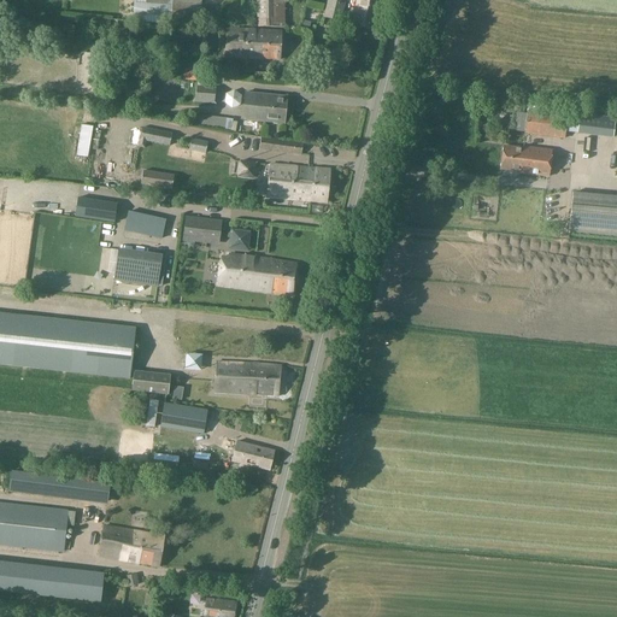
[(134,0),(133,22),(170,24),(171,0),(134,0)]
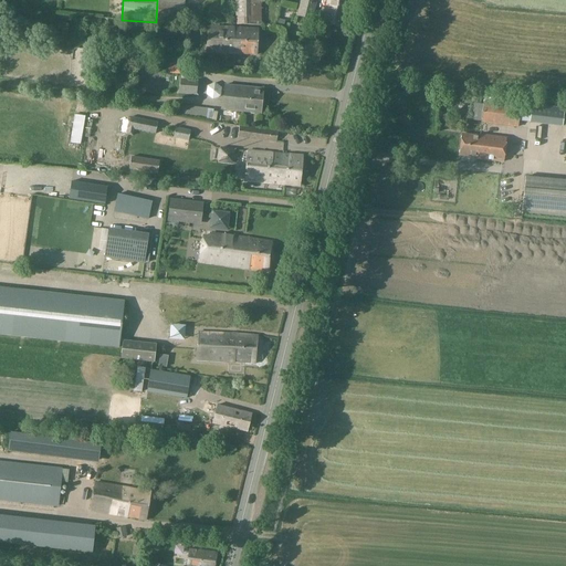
[(167,0),(157,0),(156,22),(166,22),(167,0)]
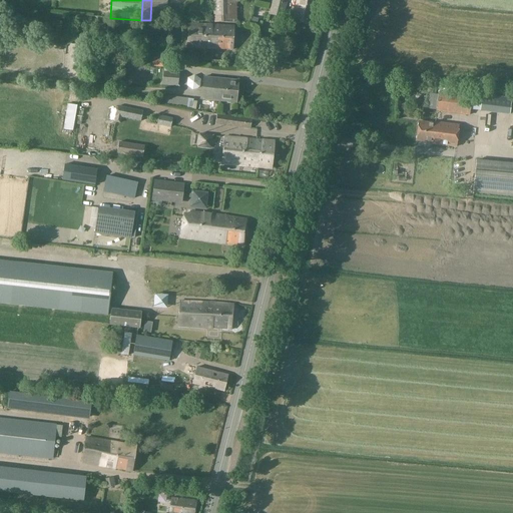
[(166,0),(151,0),(150,20),(165,21),(166,0)]
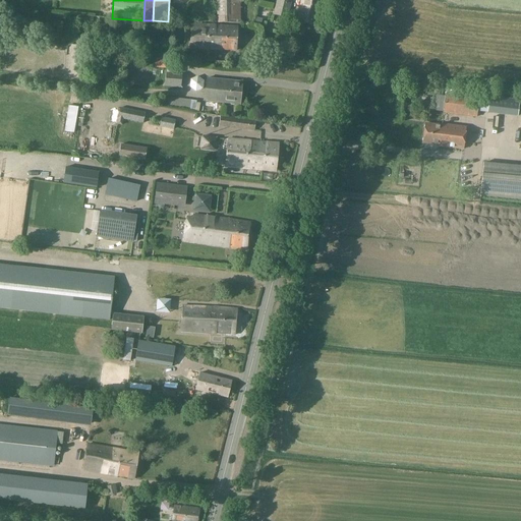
[(243,0),(219,0),(220,21),(240,20),(239,2),(243,2),(243,0)]
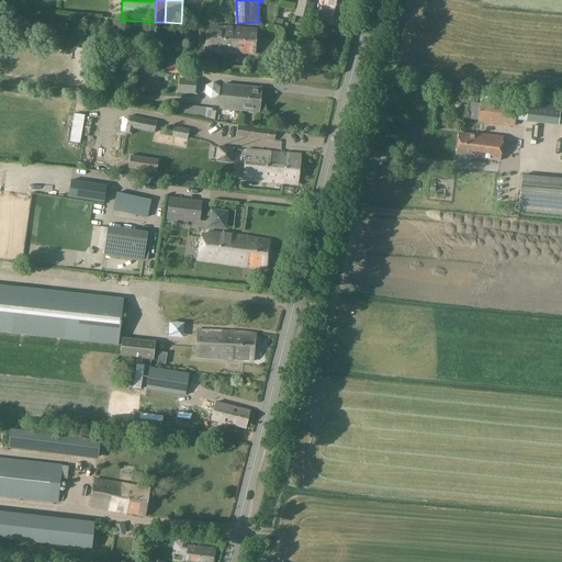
[(313,0),(300,0),(296,15),(311,19),(315,4),(312,3),(313,0)]
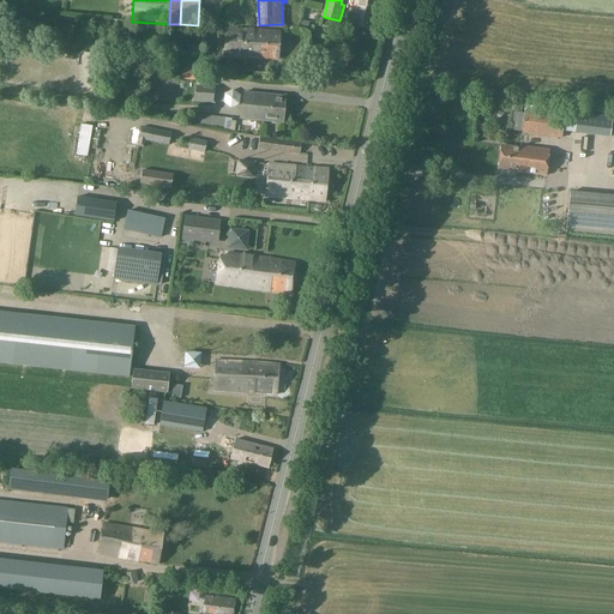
[(378,0),(357,0),(351,24),(371,30),(378,0)]
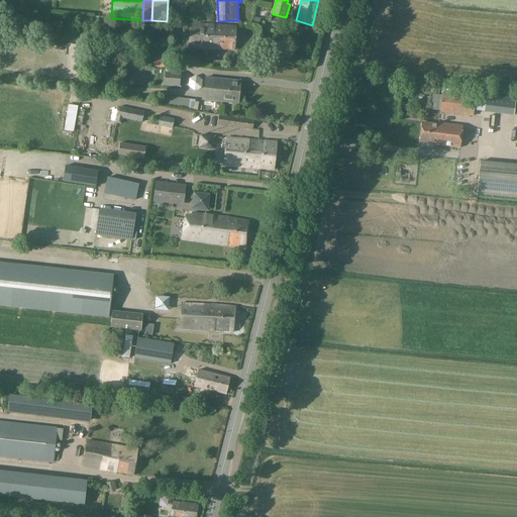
[(20,30),(22,21),(10,19),(9,28),(20,30)]
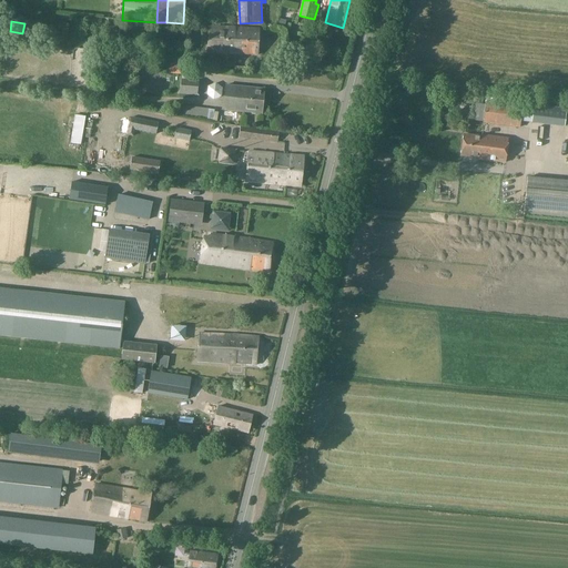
[(208,52),(235,54),(236,29),(209,27),(208,52)]
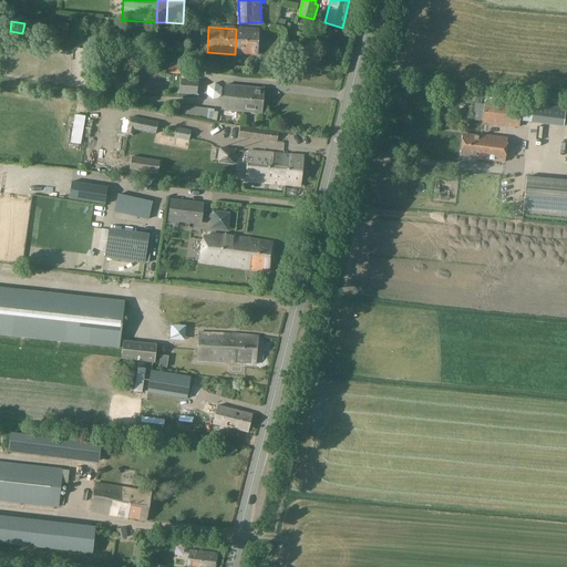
[(258,30),(236,29),(235,54),(257,55),(258,30)]
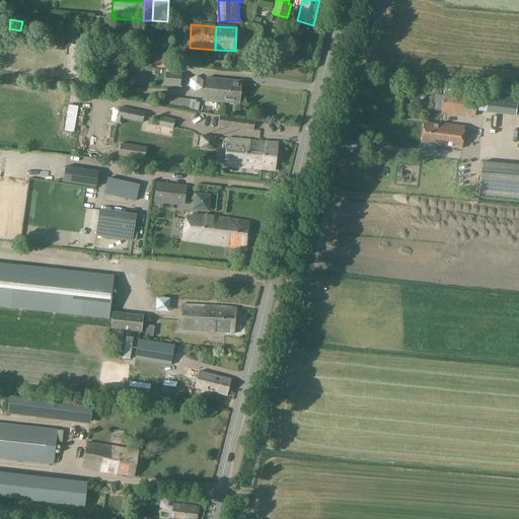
[(154,58),(153,67),(165,68),(166,59),(154,58)]
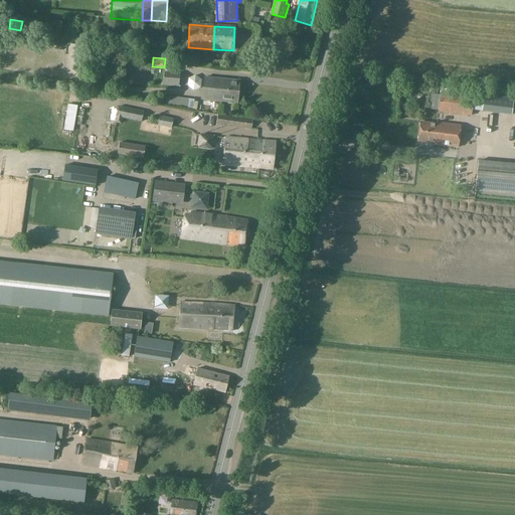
[(180,72),(164,71),(163,86),(179,87),(180,72)]
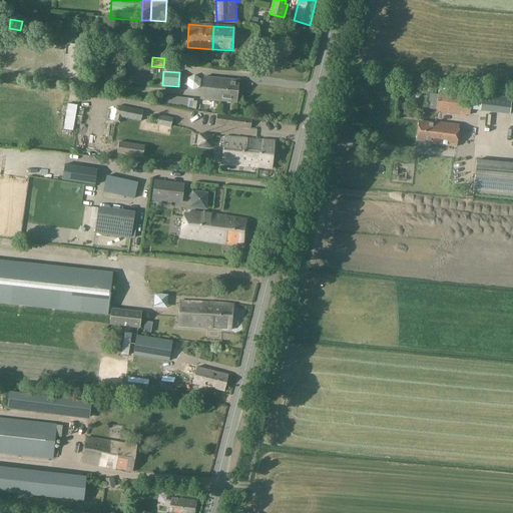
[(236,103),(239,81),(204,77),(201,100),(236,103)]
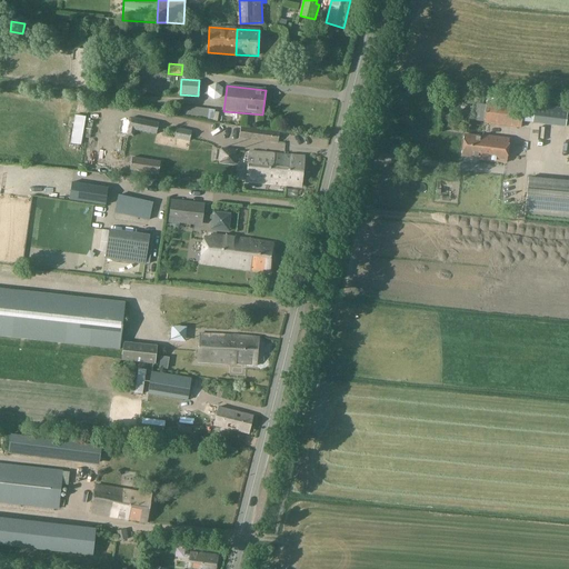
[(485,122),(485,123),(499,125),(521,128),(521,125),(521,122),(522,120),(523,108),(487,103),(487,106),(485,122)]
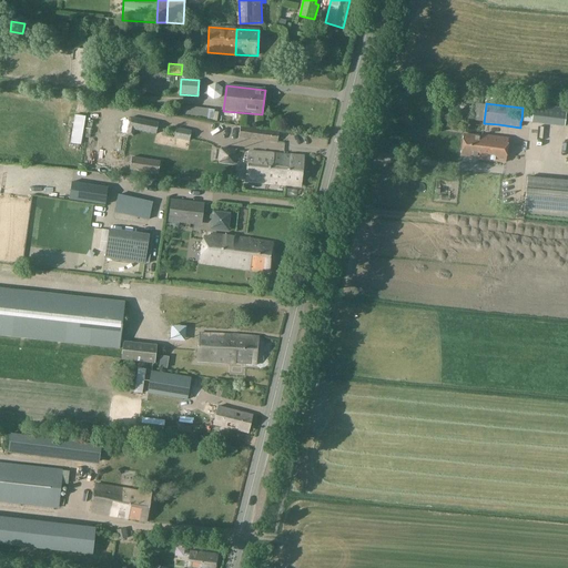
[(531,121),(530,123),(548,124),(564,127),(565,124),(566,110),(533,105),(533,109),(531,121)]
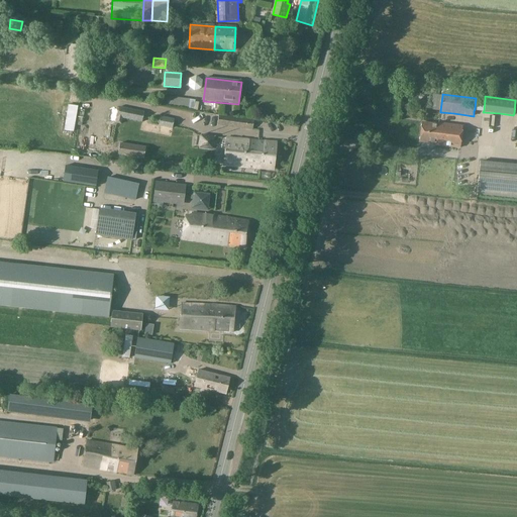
[(79,100),(69,99),(64,130),(74,132),(79,100)]
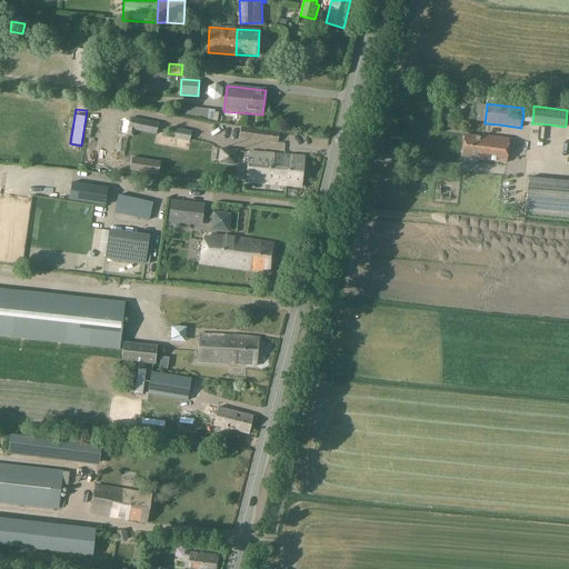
[(133,129),(157,133),(159,122),(127,118),(126,131),(132,132),(133,129)]
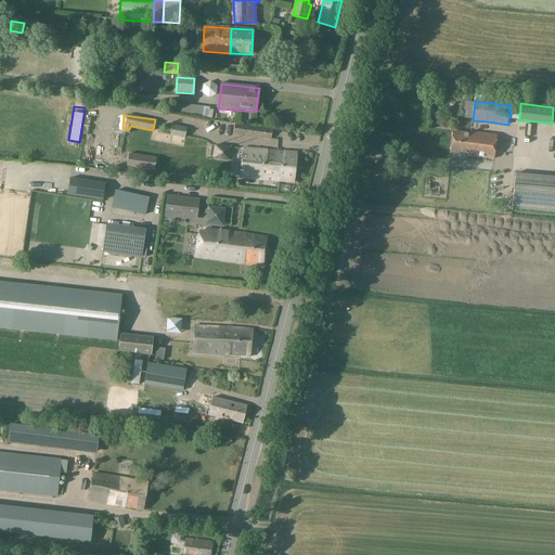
[(241,136),(242,126),(234,125),(231,124),(230,134),(241,136)]
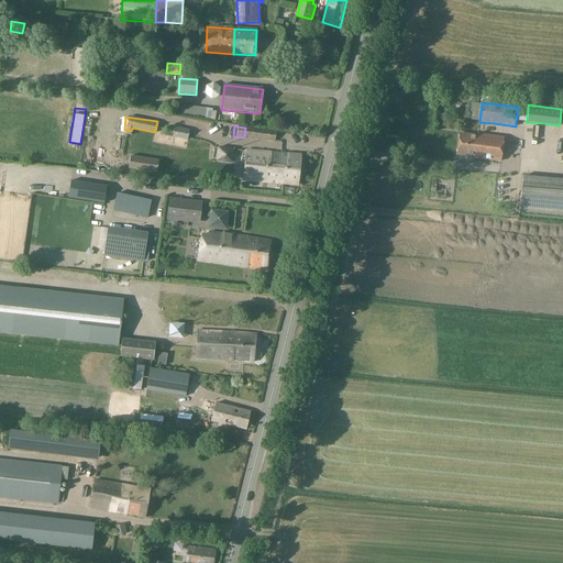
[(173,129),(172,138),(188,140),(189,131),(173,129)]
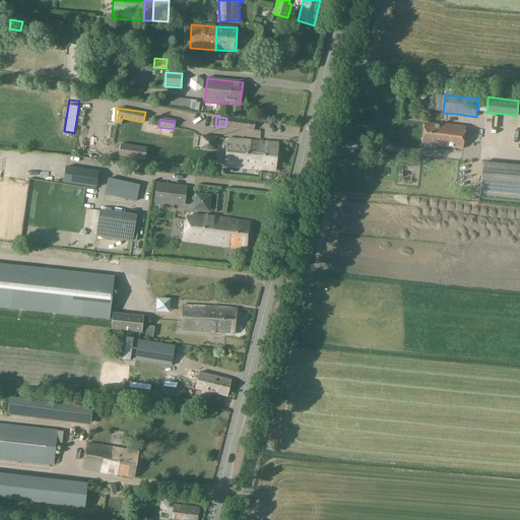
[(106,140),(112,141),(116,124),(110,123),(106,140)]
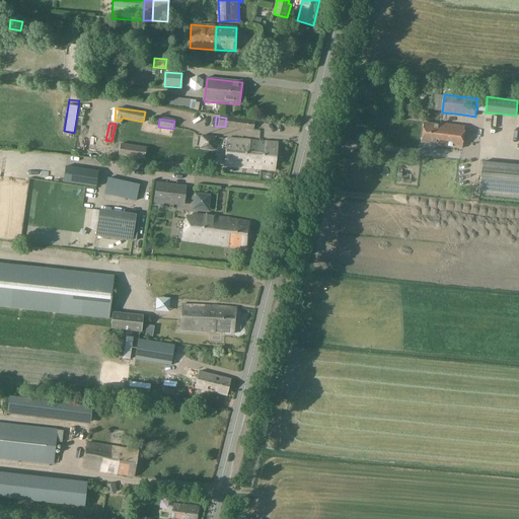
[(440,126),(424,124),(421,143),(438,145),(438,146),(462,149),(464,128),(440,125),(440,126)]
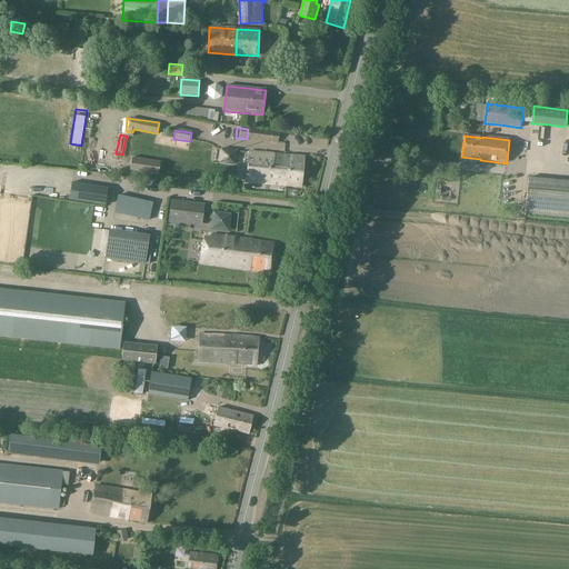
[(249,151),(246,181),(258,182),(301,188),(305,157),(286,155),(249,151)]
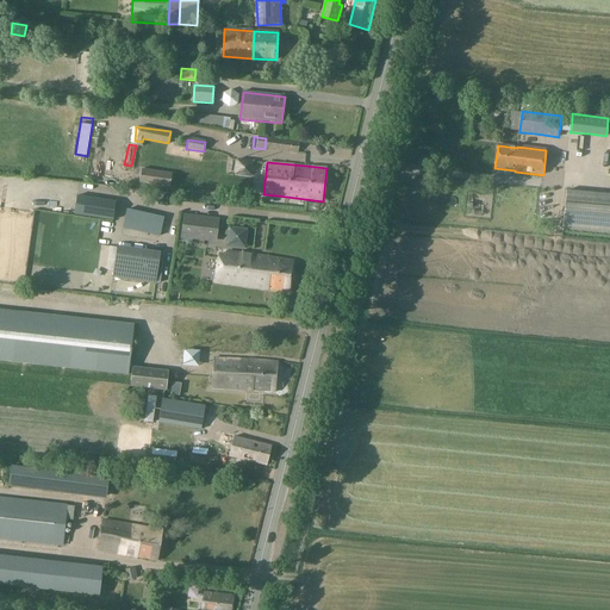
[(169,188),(172,174),(141,169),(138,184),(169,188)]
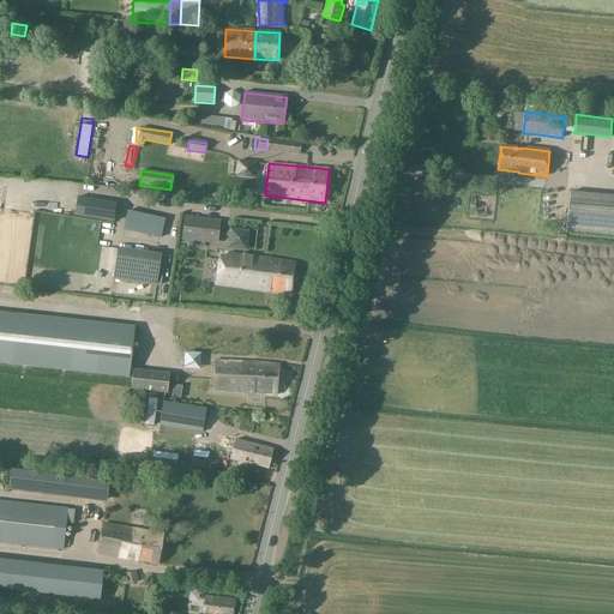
[(613,196),(570,192),(565,233),(613,236),(613,196)]
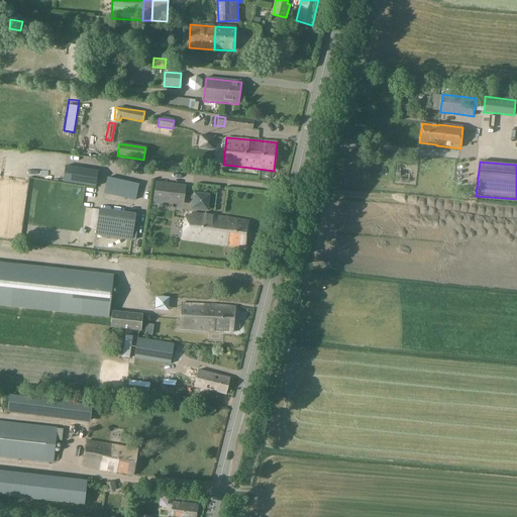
[(63,182),(96,187),(98,171),(65,166),(63,182)]
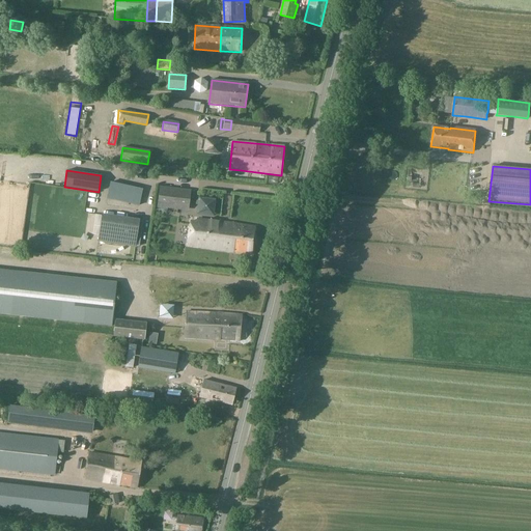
[(110,183),(107,198),(139,205),(142,189),(110,183)]
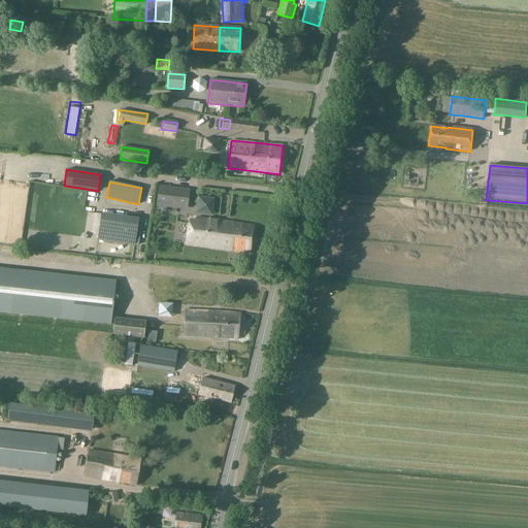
[(159,186),(156,206),(188,209),(190,189),(159,186)]
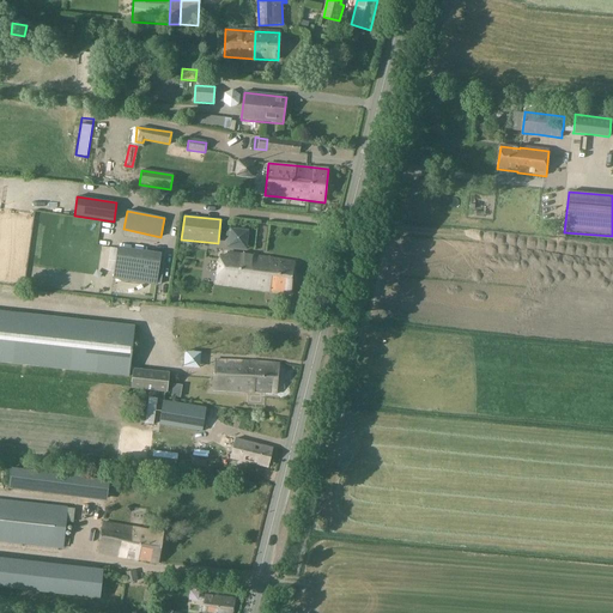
[(156,284),(161,255),(119,248),(114,277),(156,284)]
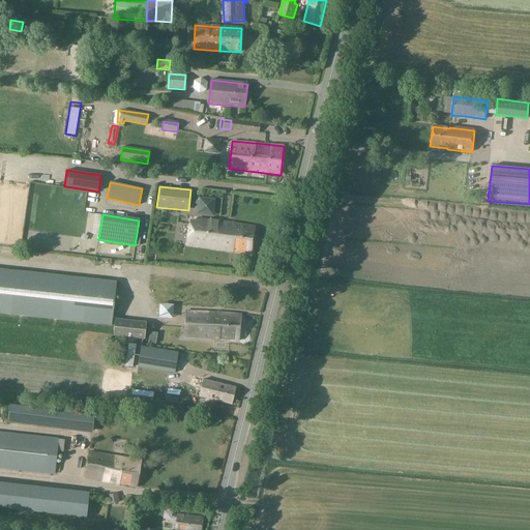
[(197,218),(197,222),(190,221),(186,244),(252,255),(255,227),(197,218)]
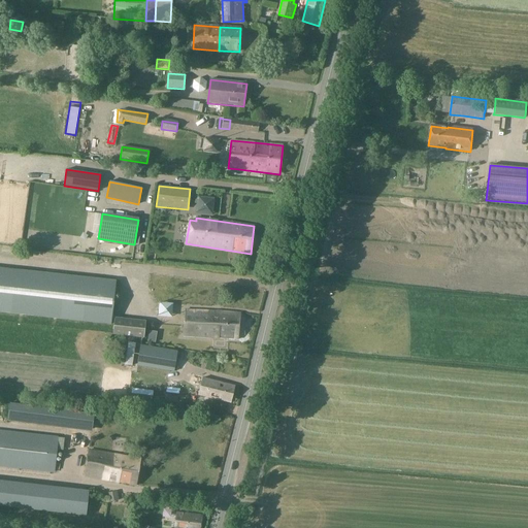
[(0,312),(111,325),(117,281),(62,275),(0,267),(0,312)]
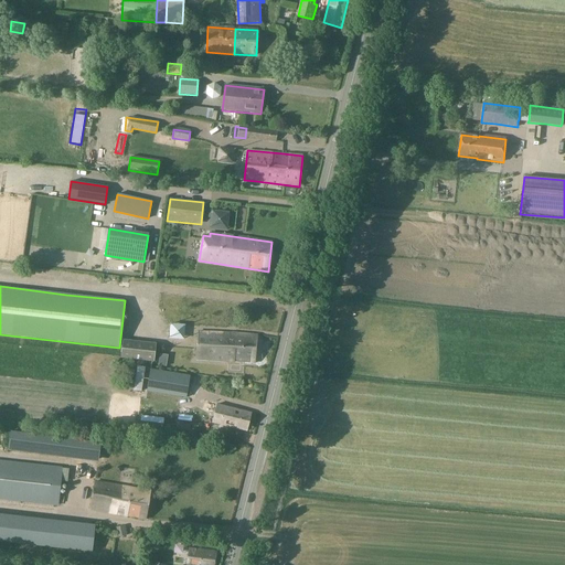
[(242,333),(198,332),(195,359),(227,361),(241,362),(255,363),(257,336),(242,333)]
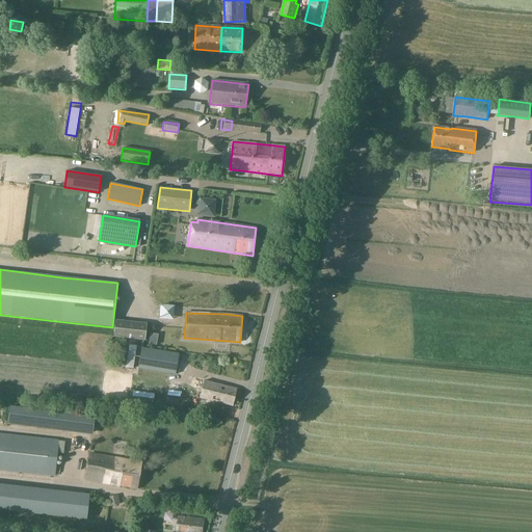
[(113,338),(145,341),(147,323),(115,320),(113,338)]
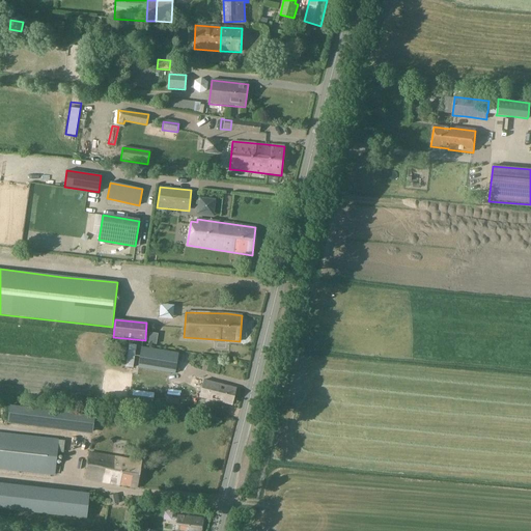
[(141,347),(138,368),(175,373),(178,354),(141,347)]
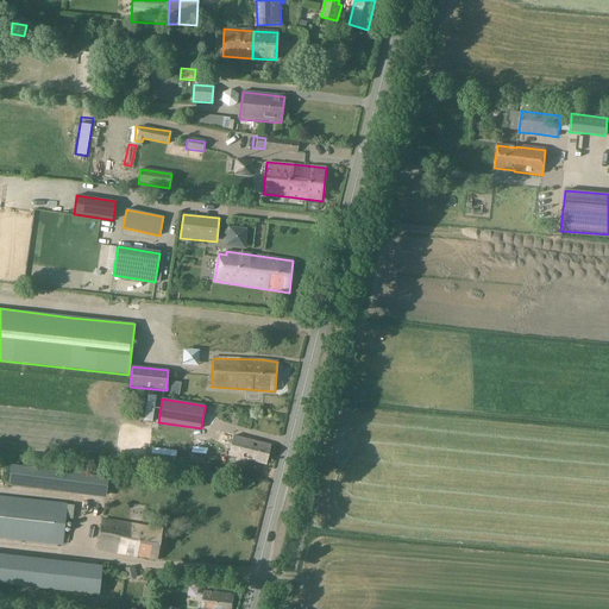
[(270,445),(233,435),(228,456),(265,465),(270,445)]
